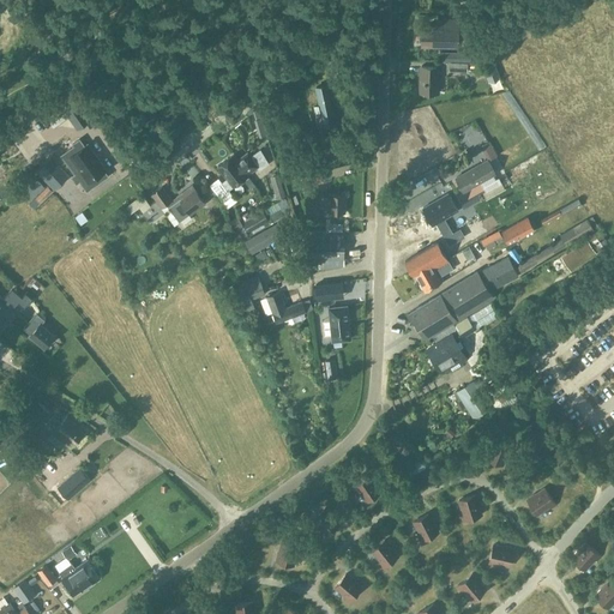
[(423,44),(422,50),(431,50),(431,44),(441,46),(441,37),(449,37),(449,30),(441,30),(441,29),(422,29),(422,36),(419,36),(419,42),(422,42),(422,44),(423,44)]
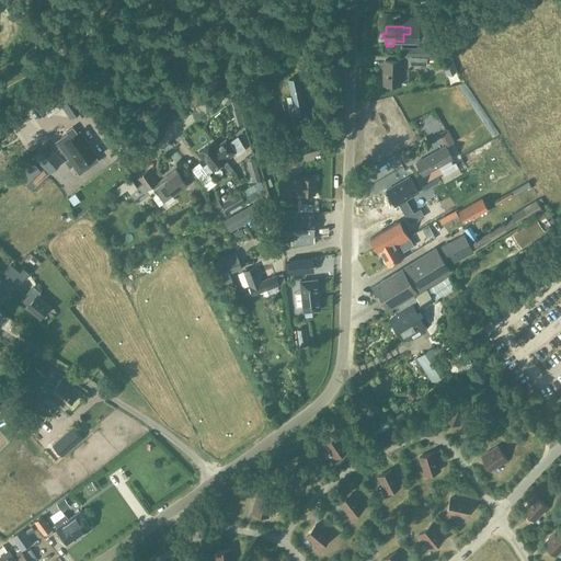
[(431,56),(431,48),(403,47),(402,56),(431,56)]
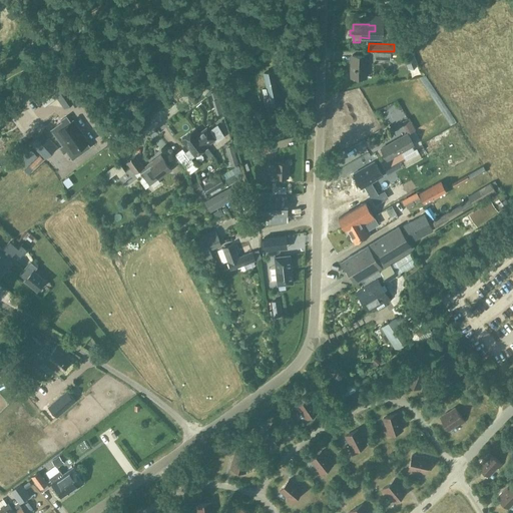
[(405,60),(409,68),(418,65),(414,54),(395,54),(395,60),(405,60)]
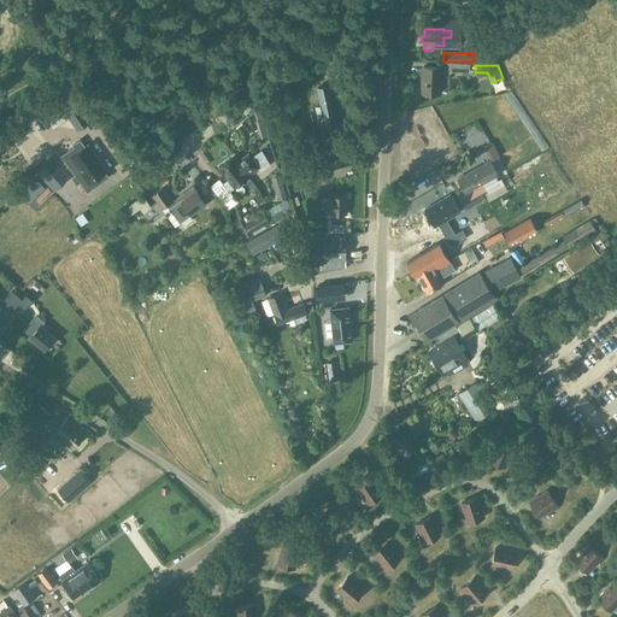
[(441,68),(423,68),(423,93),(441,93),(441,68)]
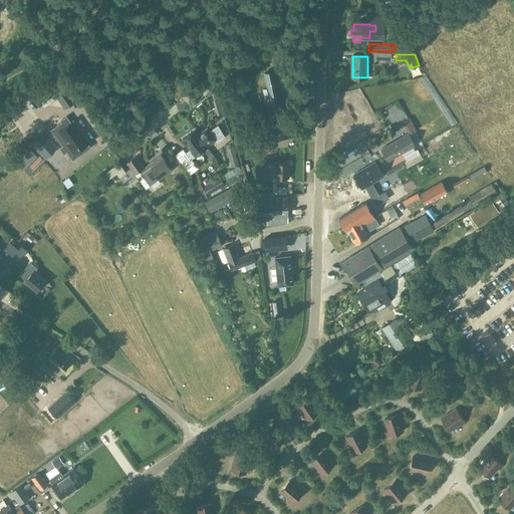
[(265,73),(272,105),(280,103),(273,71),(265,73)]
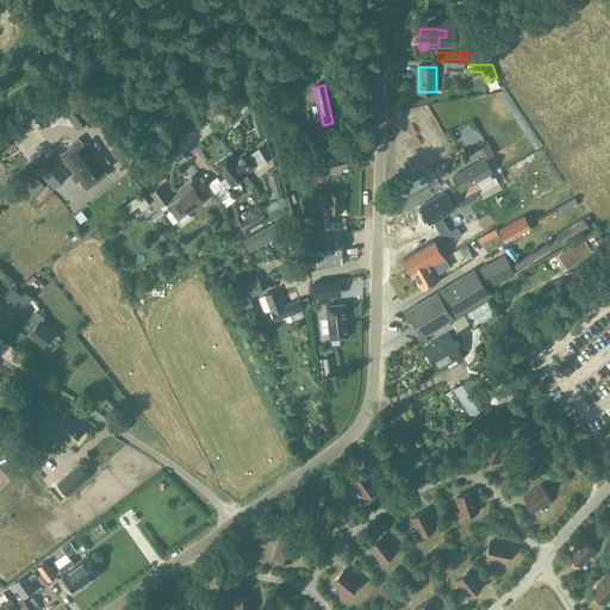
[(74,95),(60,105),(76,129),(91,119),(74,95)]
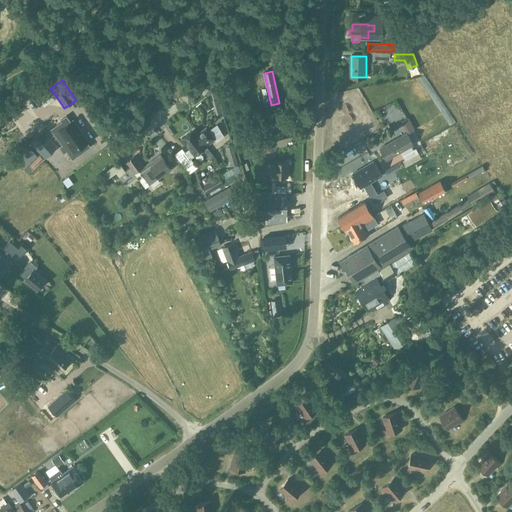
[(250,137),(262,134),(265,141),(293,133),(288,116),(260,125),(260,126),(248,130),(250,137)]
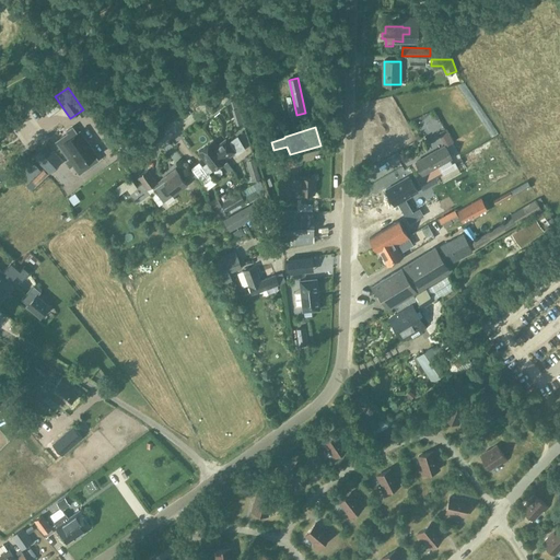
[(57,142),(68,158),(69,160),(66,162),(70,167),(73,165),(80,174),(98,161),(95,156),(97,155),(81,131),(78,133),(73,128),(67,132),(68,133),(57,142)]
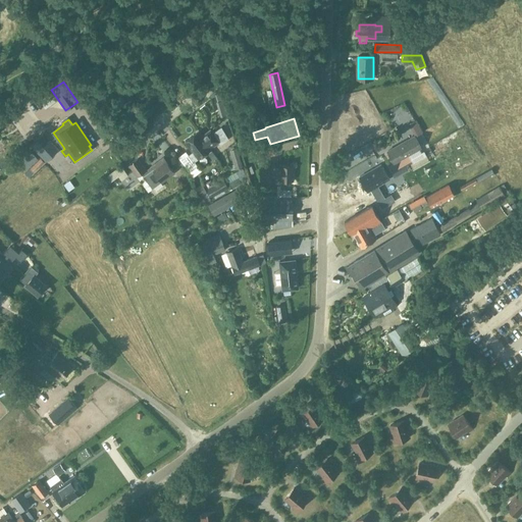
[(421,148),(416,138),(422,134),(418,125),(411,129),(414,137),(388,152),(395,163),(421,148)]
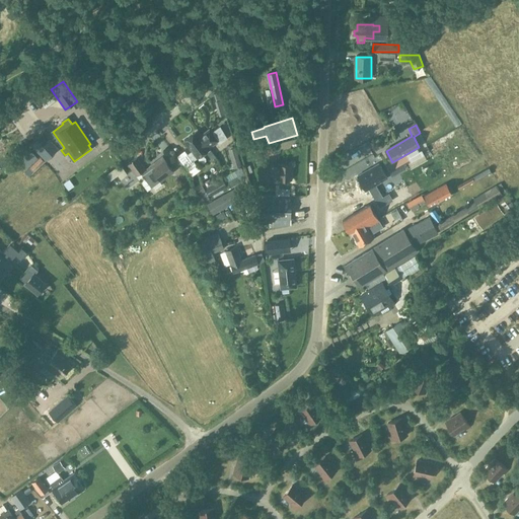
[(184,141),(198,158),(210,148),(210,147),(219,141),(210,129),(201,136),(197,131),(184,141)]
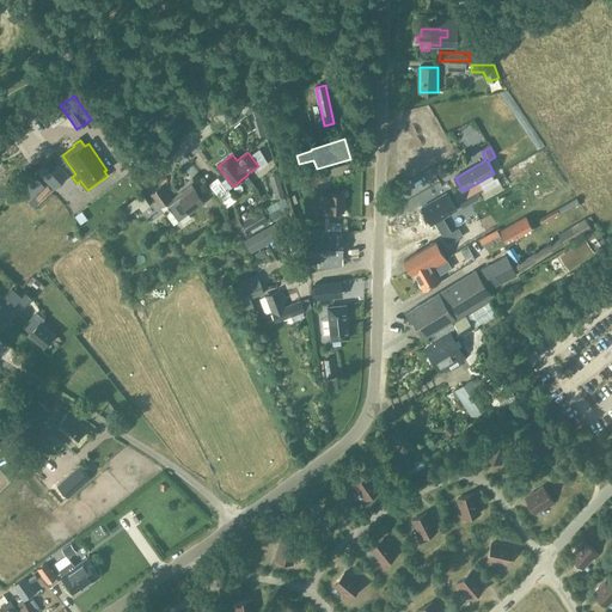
[(54,188),(69,175),(53,157),(38,171),(54,188)]
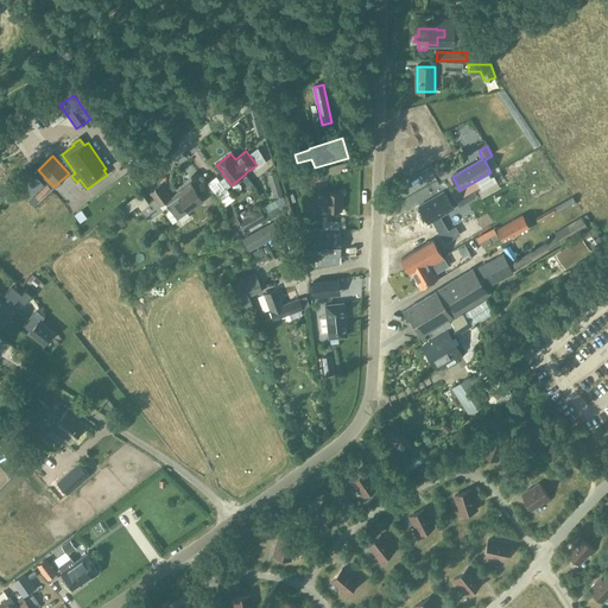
[(316,171),(280,179),(283,188),(285,187),(286,191),(289,191),(290,198),(299,196),(296,184),(317,179),(316,171)]
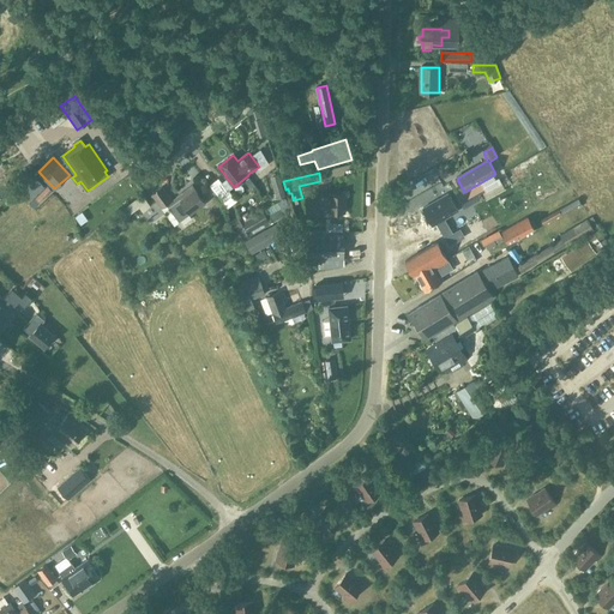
[(270,176),(276,199),(286,197),(280,174),(270,176)]
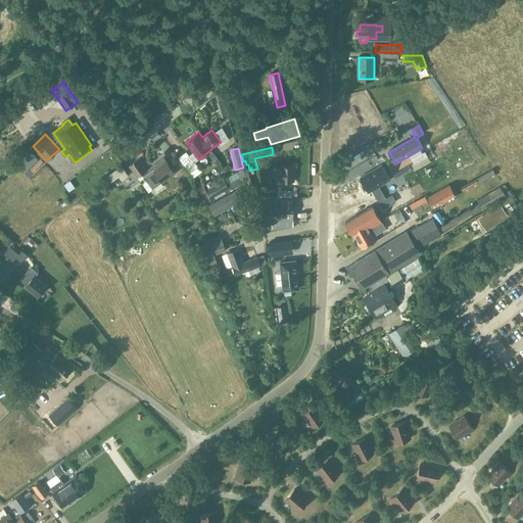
[(34,173),(45,162),(41,158),(37,161),(30,153),(21,161),(29,170),(30,169),(34,173)]
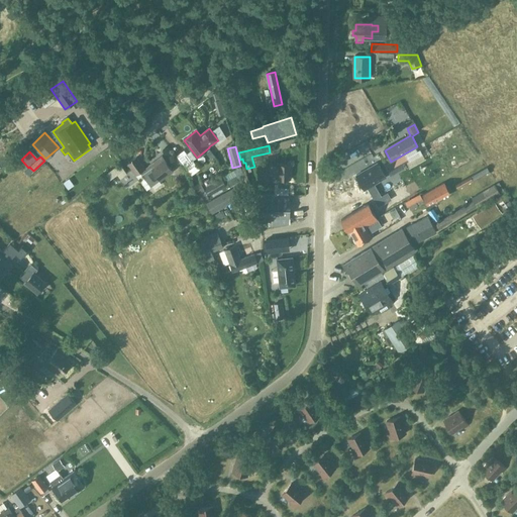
[(220,152),(216,154),(221,164),(225,161),(220,152)]
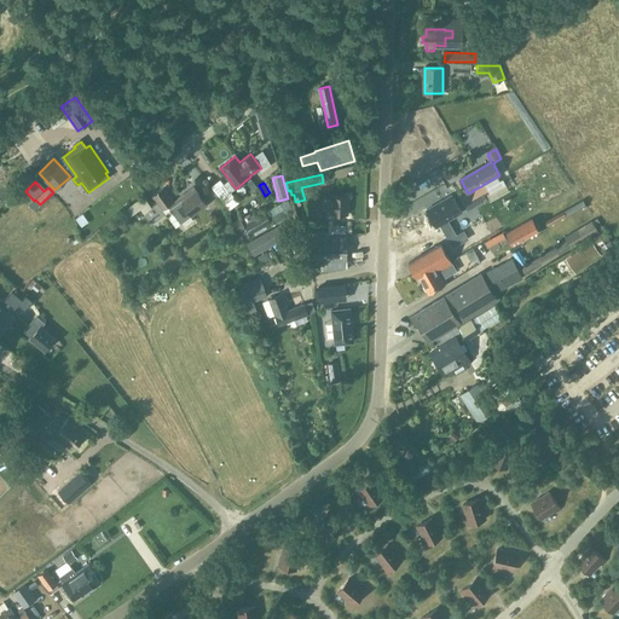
[(163,189),(154,196),(163,210),(168,206),(181,224),(207,204),(194,187),(179,198),(180,201),(175,204),(163,189)]
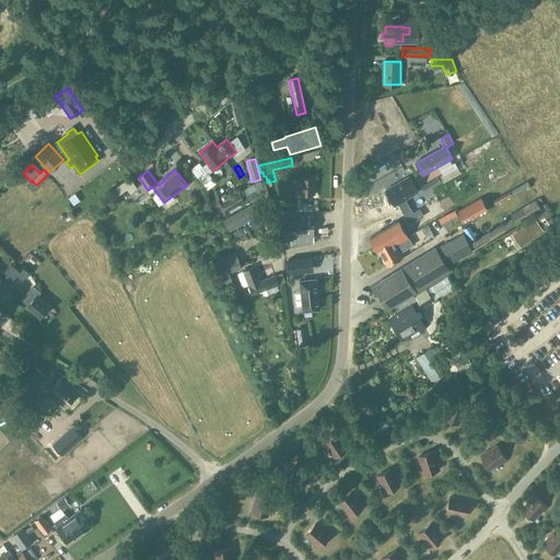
[(129,177),(123,183),(127,189),(130,194),(138,188),(129,177)]
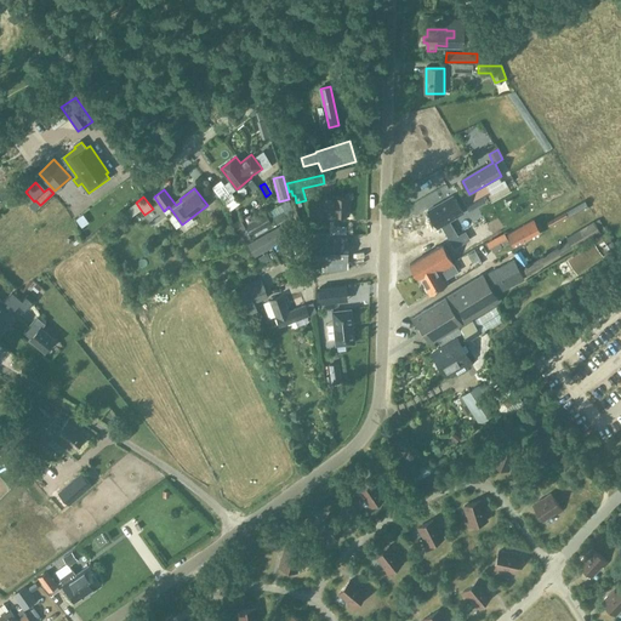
[(312,214),(322,215),(349,216),(349,198),(313,197),(312,214)]
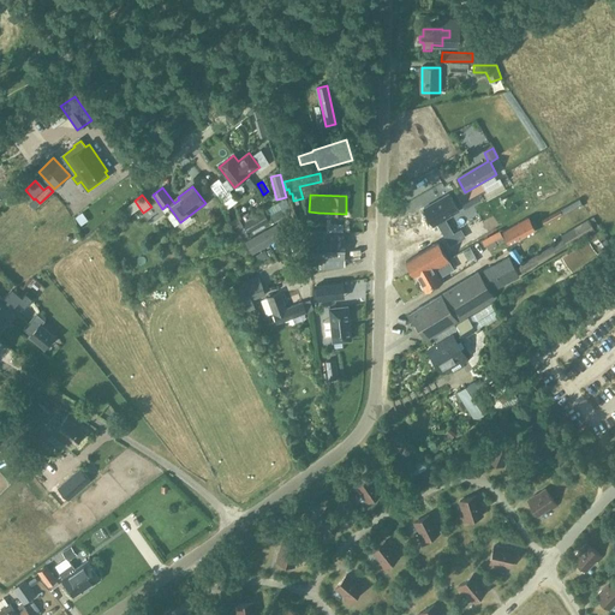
[(458,210),(449,195),(425,209),(434,225),(458,210)]
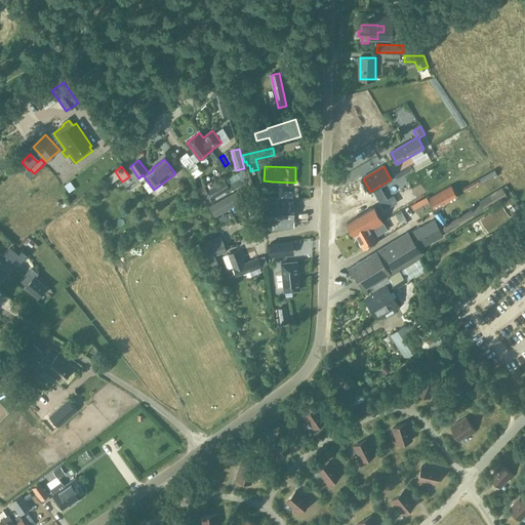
[(426,168),(402,178),(405,185),(428,174),(426,168)]
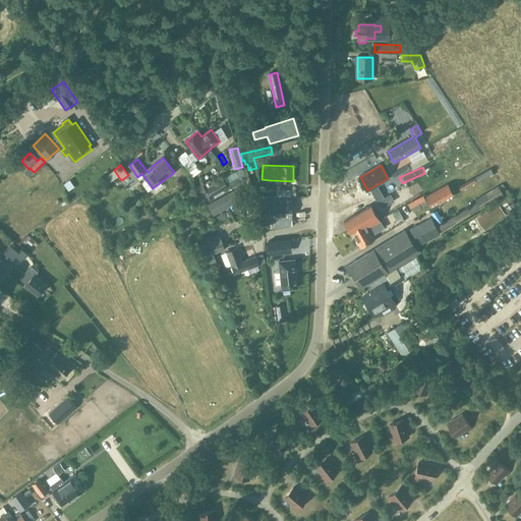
[(490,168),(475,177),(477,182),(494,173),(490,168)]
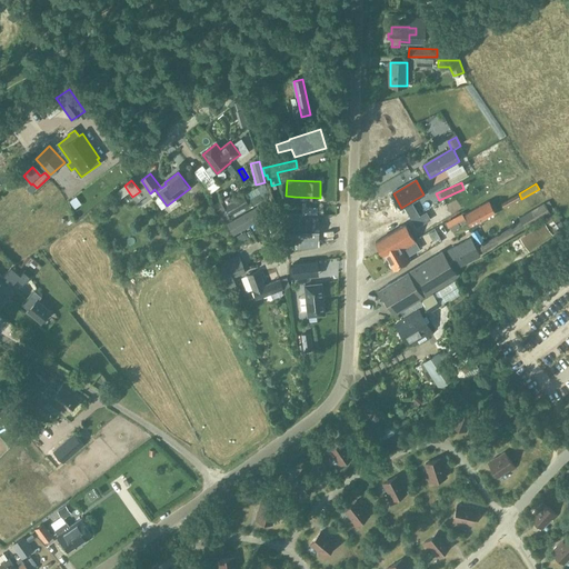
[(268,189),(251,199),(255,206),(269,197),(268,189)]
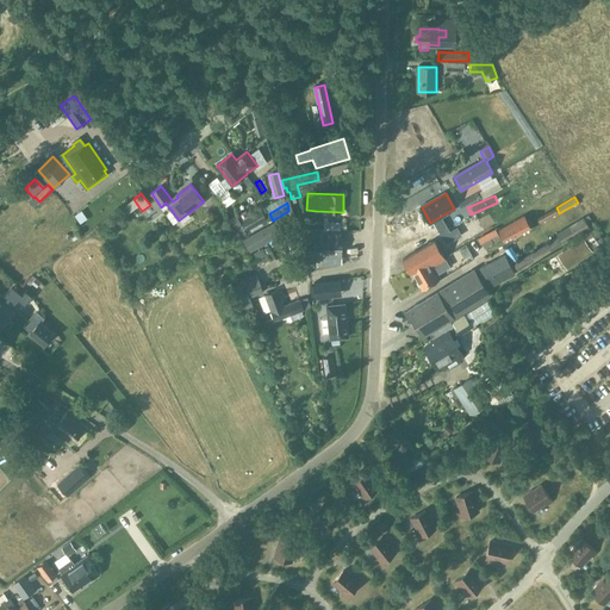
[(81,209),(73,213),(78,223),(86,218),(81,209)]
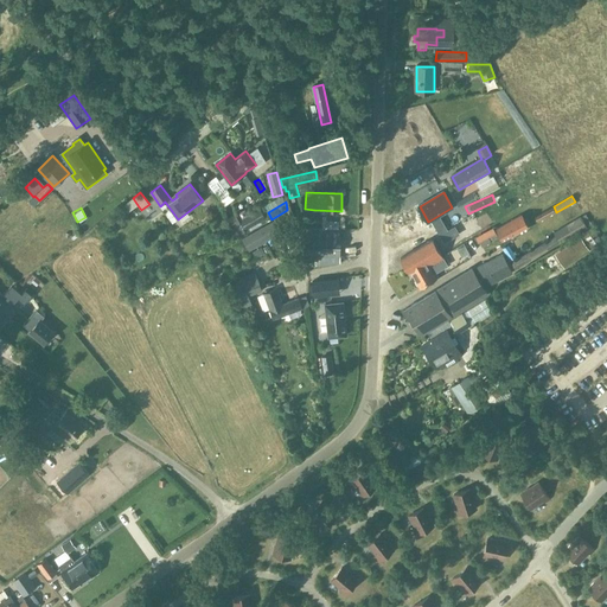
[(535,217),(538,222),(555,212),(553,208),(535,217)]
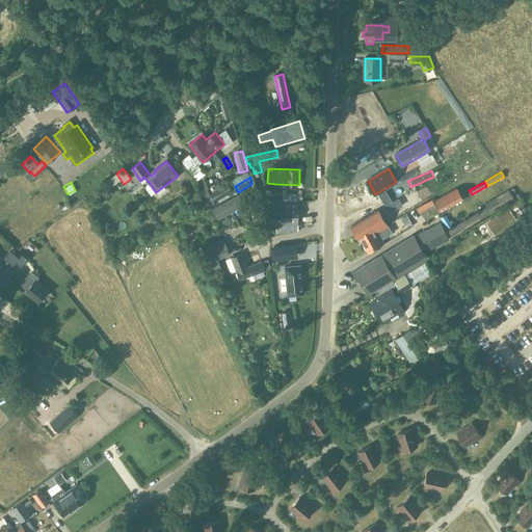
[(229,183),(210,193),(207,187),(202,190),(209,206),(214,203),(214,202),(233,191),(229,183)]
